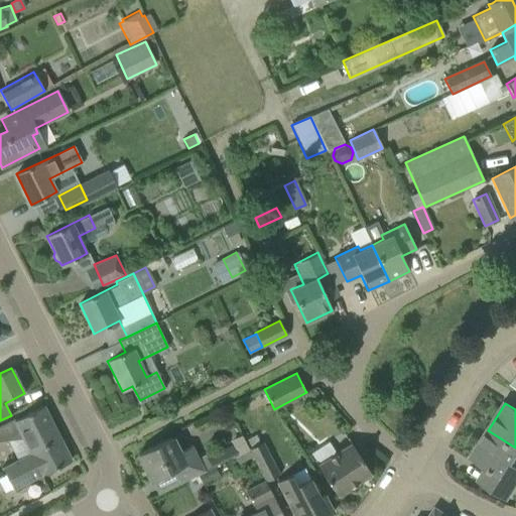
[(59,438),(43,406),(14,420),(13,418),(0,424),(0,440),(20,437),(28,454),(30,453),(30,454),(59,438)]
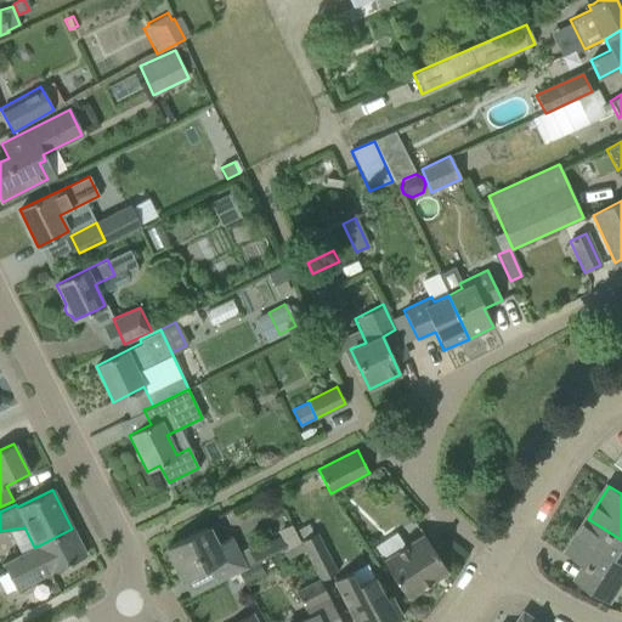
[(621,539),(588,519),(567,552),(592,566),(581,583),(610,601),(621,582),(621,539)]
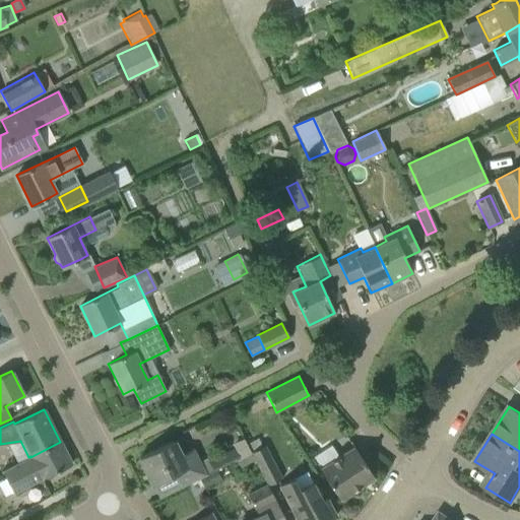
[(175,474),(181,486),(206,474),(193,448),(180,455),(173,441),(138,457),(152,484),(175,474)]
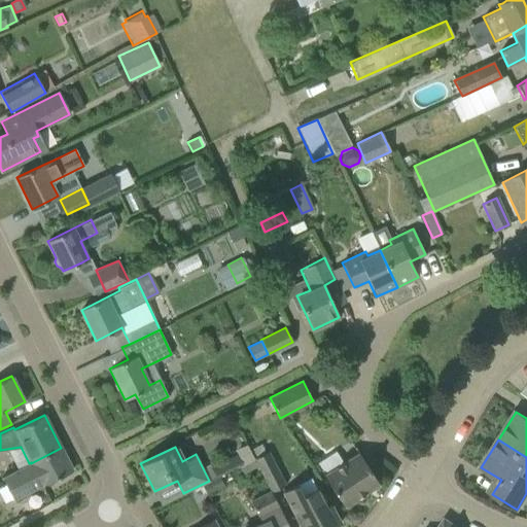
[(72,470),(61,448),(31,463),(31,462),(29,463),(23,466),(1,477),(12,499),(41,485),(41,486),(72,470)]
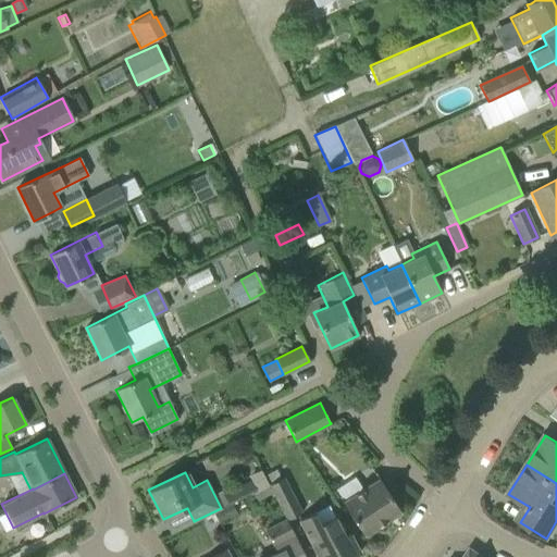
[(286,520),(301,512),(284,477),(268,485),(284,516),(286,520)]
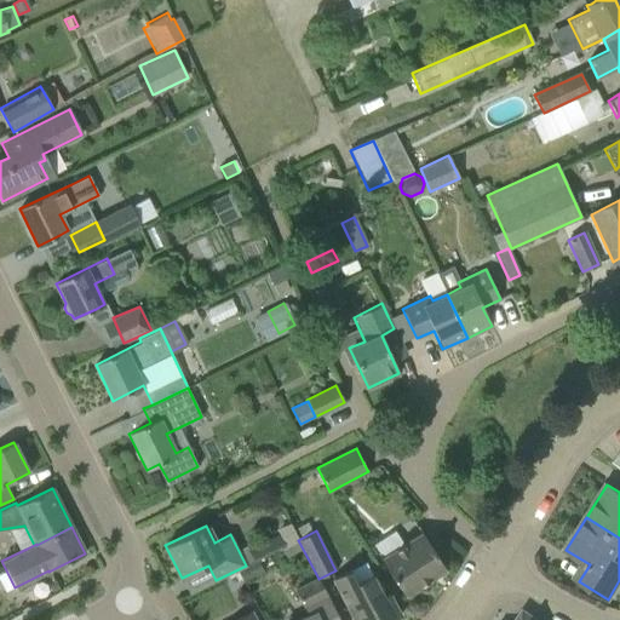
[(378,552),(377,554),(391,575),(405,596),(446,569),(422,533),(403,545),(395,532),(373,545),(378,552)]
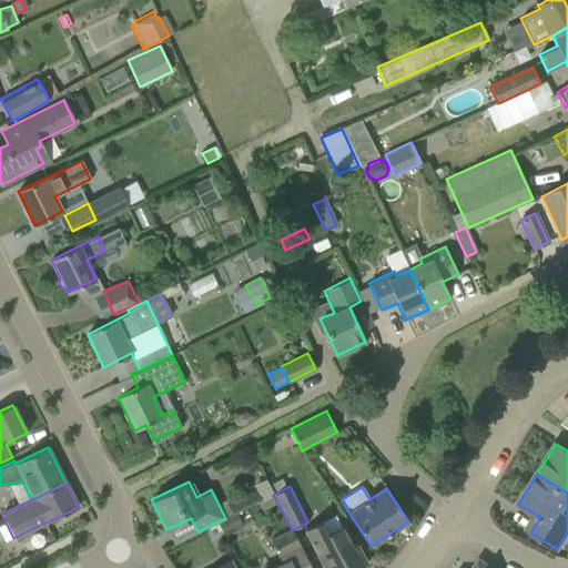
[(305,530),(324,567),(356,567),(366,564),(356,544),(351,547),(341,527),(326,535),(320,523),(305,530)]
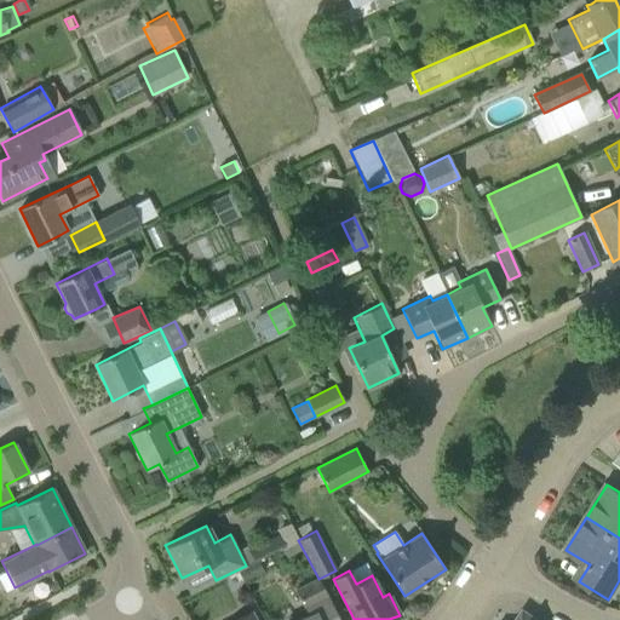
[(339,619),(333,608),(319,579),(316,574),(293,586),(303,608),(308,615),(297,619),(339,619)]
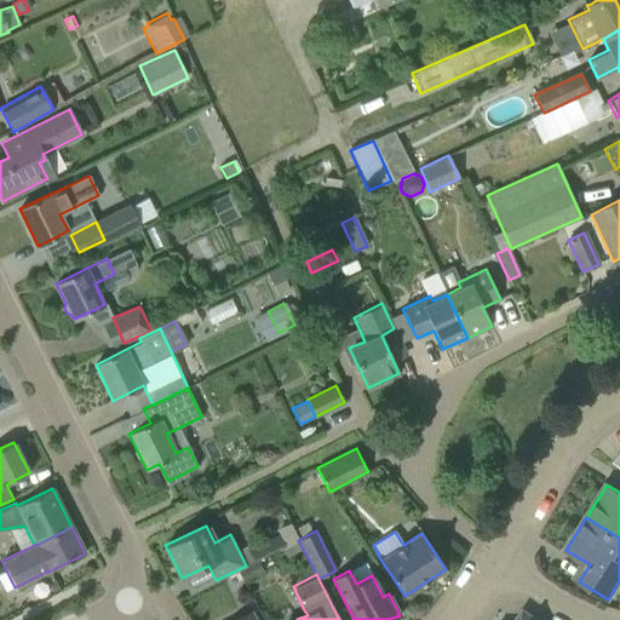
[(538,619),(523,609),(515,619),(538,619)]
